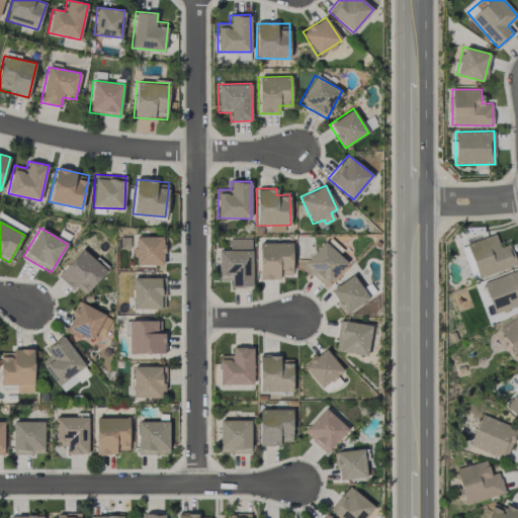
[(479,277),(517,264),(510,244),(500,248),(495,234),(466,244),(479,277)]
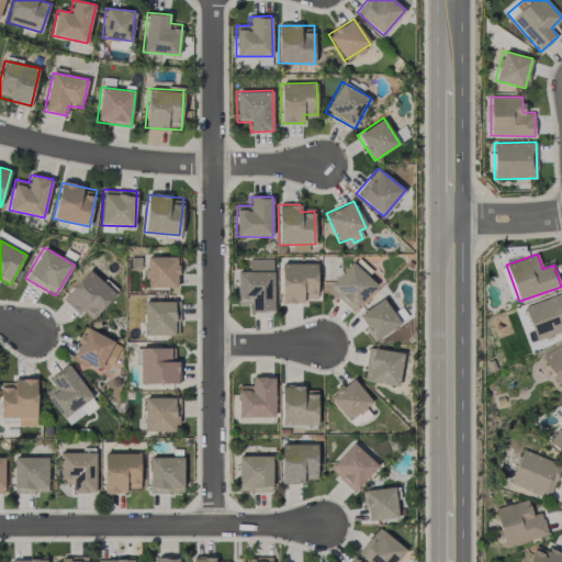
[(177,288),(178,257),(146,256),(146,288),(177,288)]
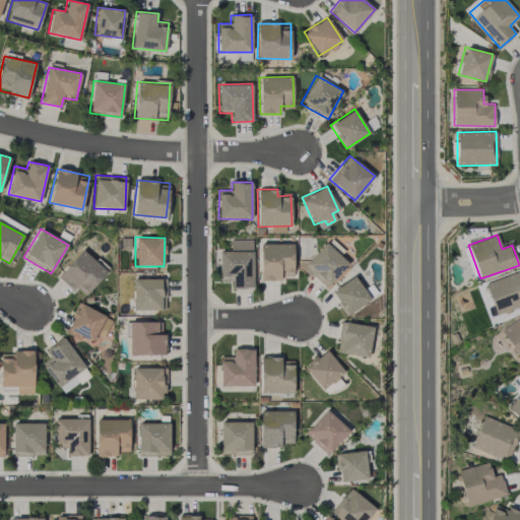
[(339,255),(343,250),(331,238),(303,266),(324,288),(349,264),(339,255)]
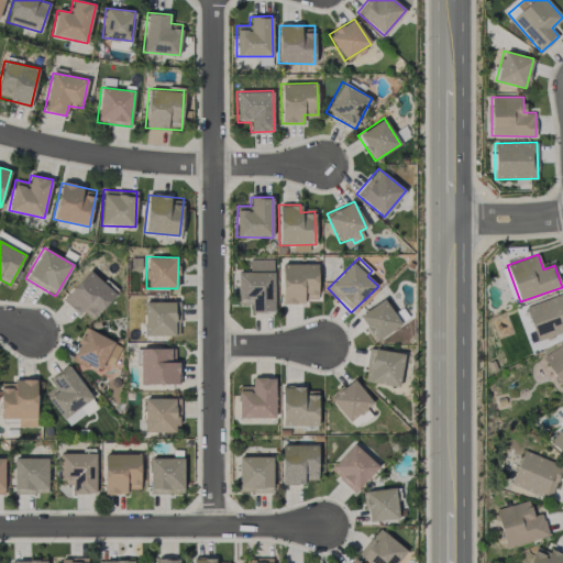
[(273,258),(249,260),(249,272),(236,273),(238,304),(251,304),(251,312),(274,311),(273,258)]
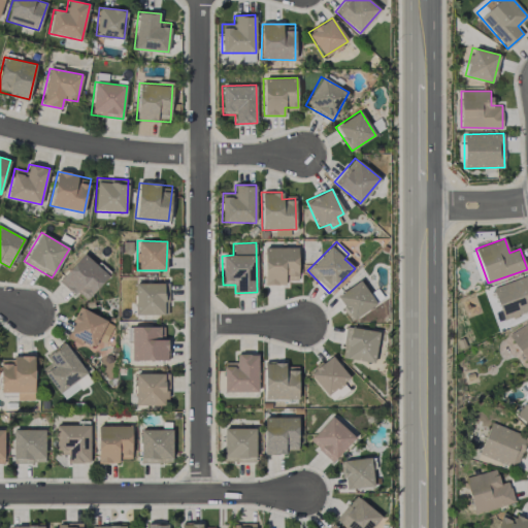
[(297,281),(298,248),(264,248),(264,285),(286,285),(286,281),(297,281)]
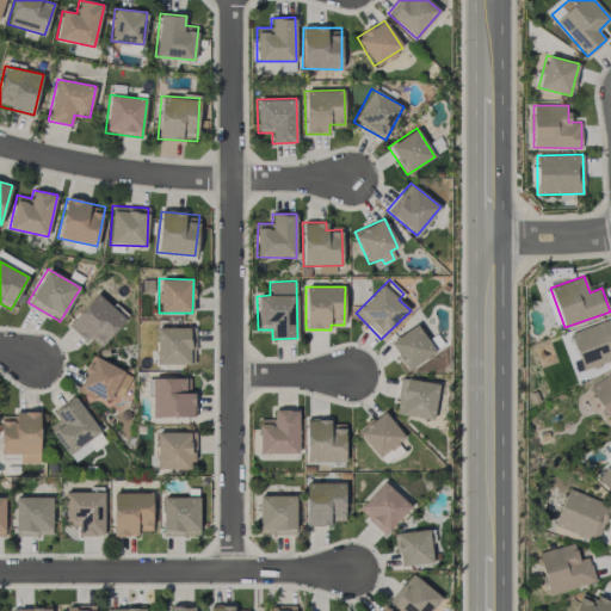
[(125,318),(94,292),(69,325),(100,350),(125,318)]
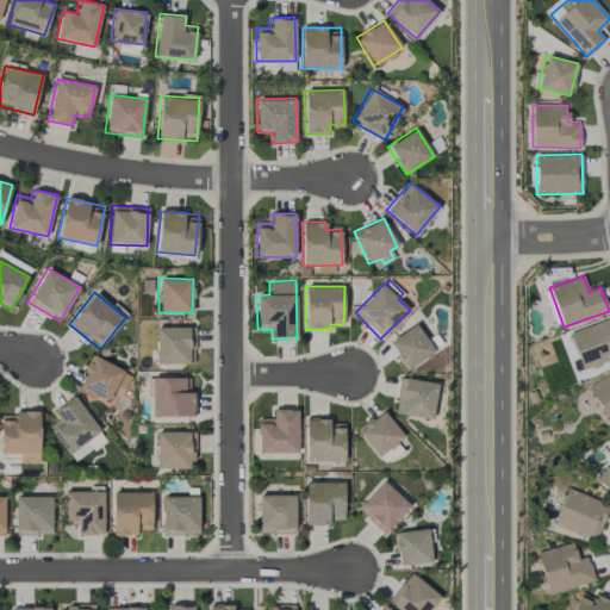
[(609,359),(609,316),(568,334),(583,369),(609,359)]
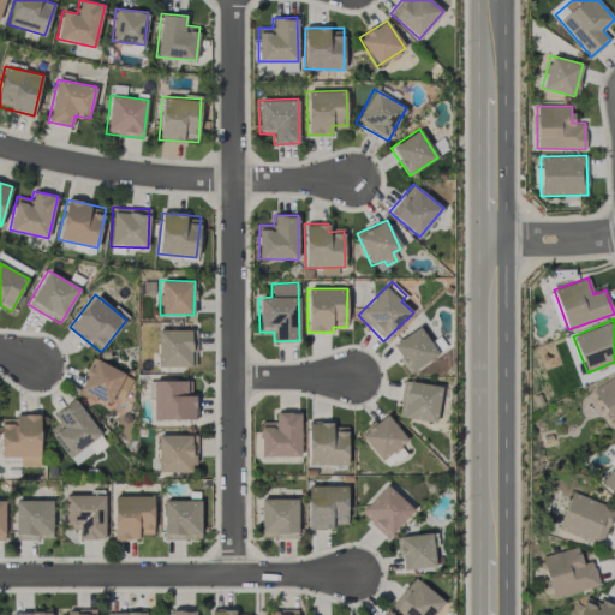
[(439,353),(419,327),(392,346),(411,372),(439,353)]
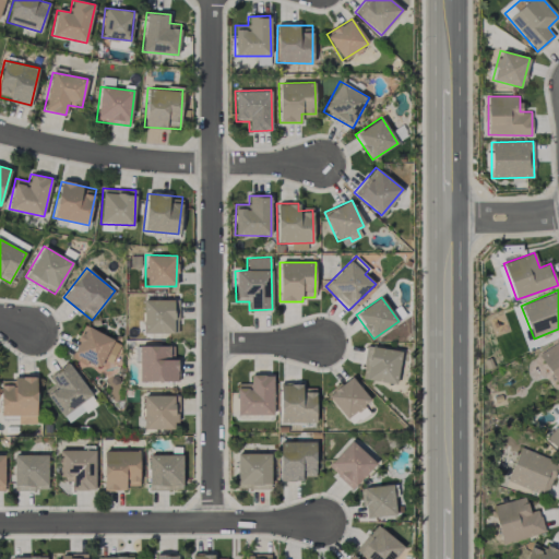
[(174,333),(175,300),(143,299),(143,333),(174,333)]
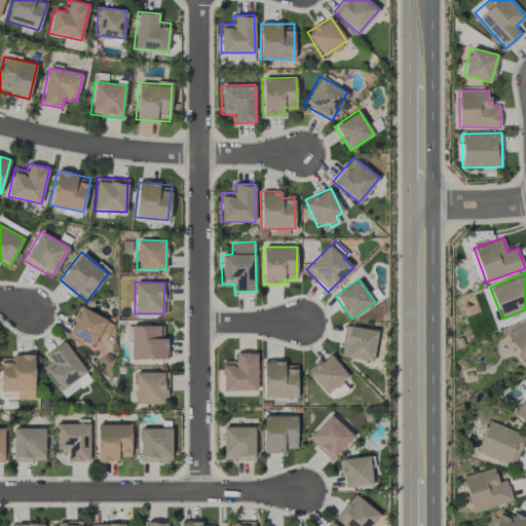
[(107,336),(114,323),(79,306),(66,336),(91,348),(100,332),(107,336)]
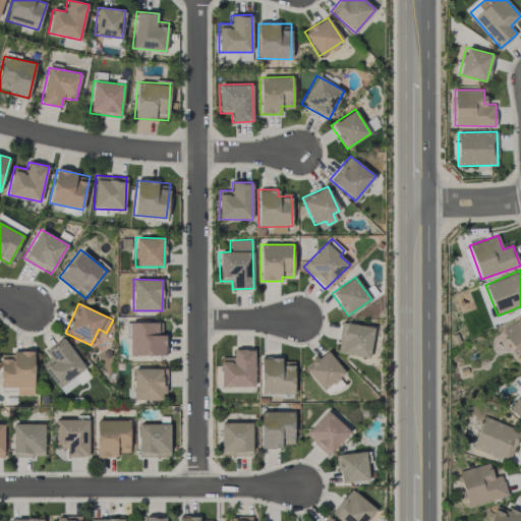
[(520,360),(520,317),(502,330),(520,361),(520,360)]
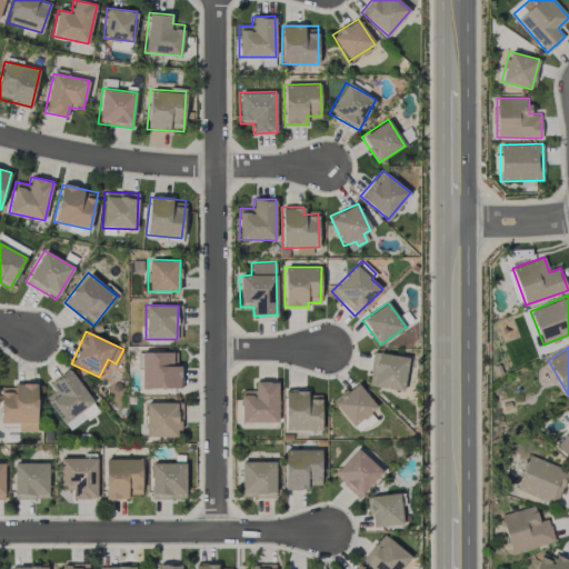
[(141,352),(142,389),(180,388),(180,365),(177,365),(177,351),(141,352)]
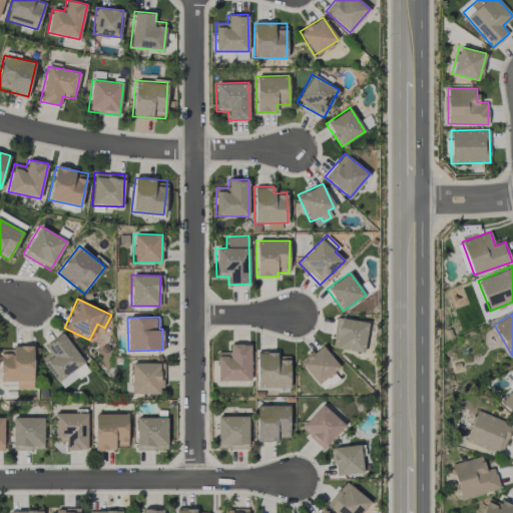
[(367,321),(336,318),(332,349),(364,352),(367,321)]
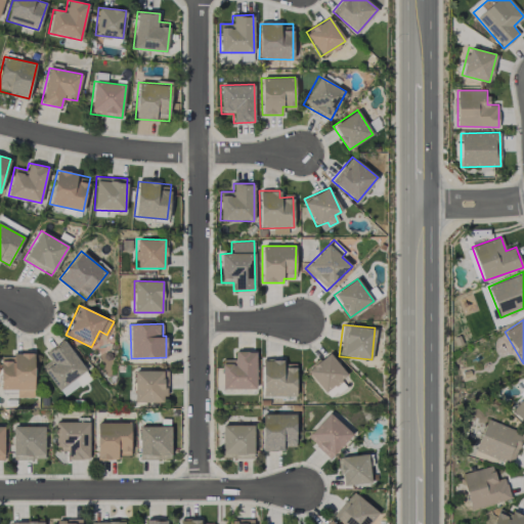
[(46,353),(51,360),(41,367),(58,390),(86,370),(63,340),(46,353)]
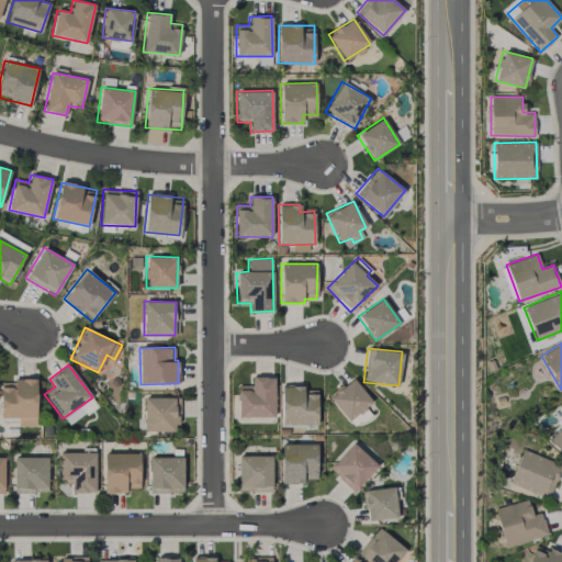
[(274,416),(273,375),(251,377),(251,384),(237,385),(238,417),(274,416)]
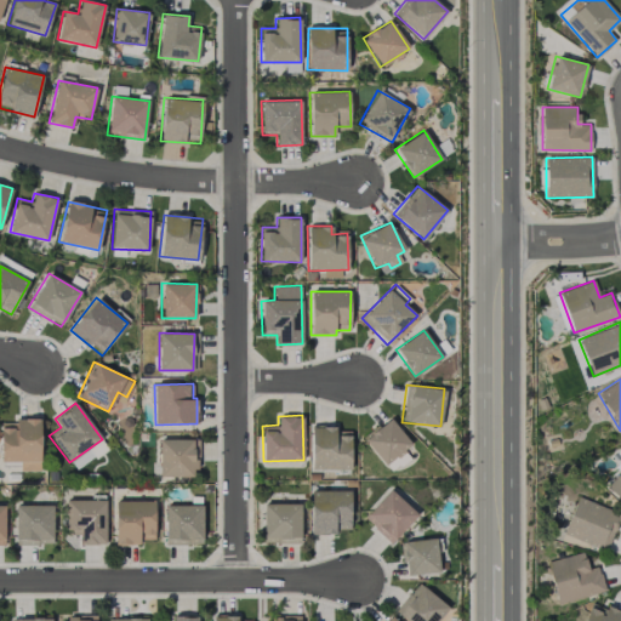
[(0,461),(21,462),(21,471),(40,471),(40,419),(16,417),(15,425),(1,423),(0,461)]
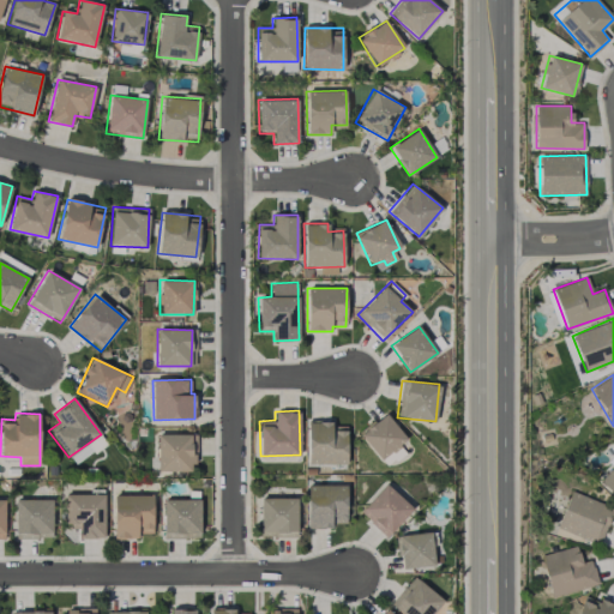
[(379,461),(407,440),(385,413),(359,433),(379,461)]
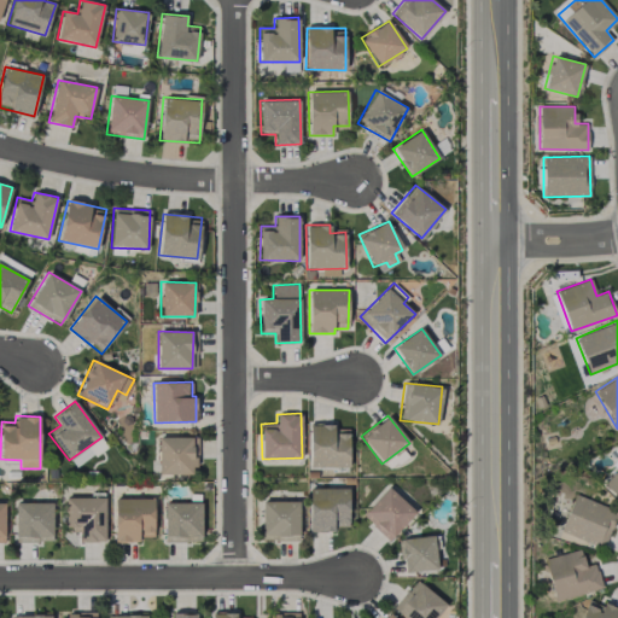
[(349,467),(349,429),(336,429),(336,424),(309,424),(309,467),(349,467)]
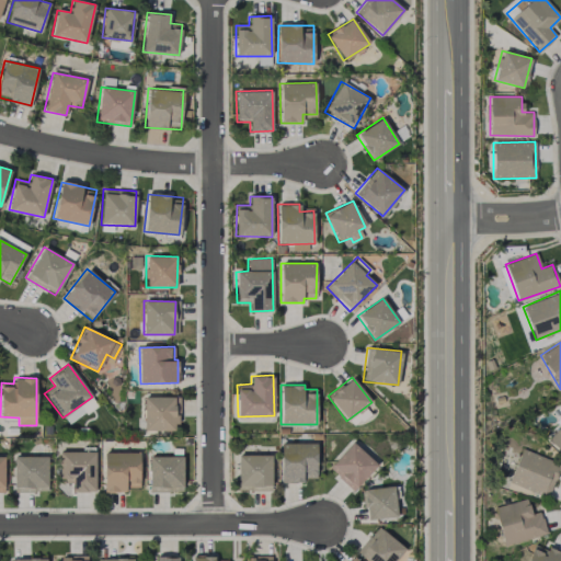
[(144,397),(144,431),(179,430),(178,397),(144,397)]
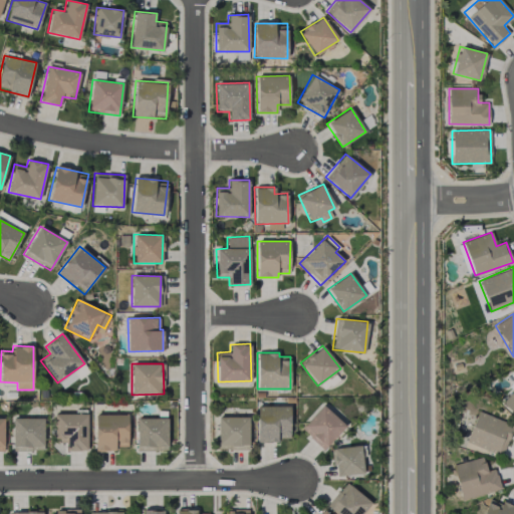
[(59,382),(63,389),(87,371),(83,365),(59,382)]
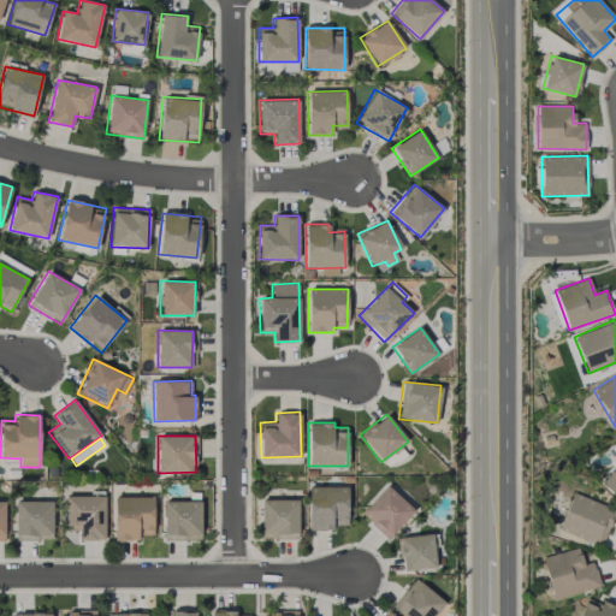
[(615,467),(602,483),(615,496),(615,467)]
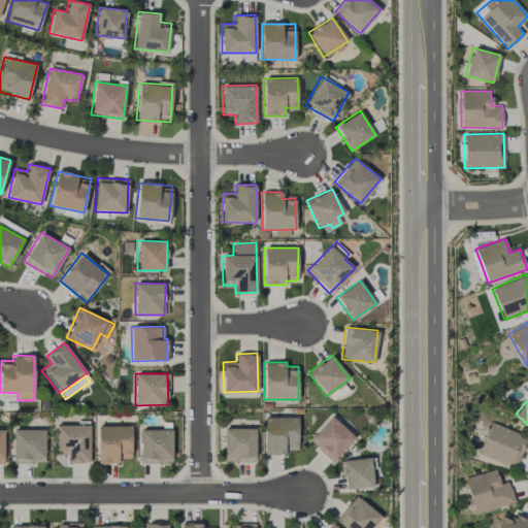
[(332,462),(355,437),(332,416),(309,440),(332,462)]
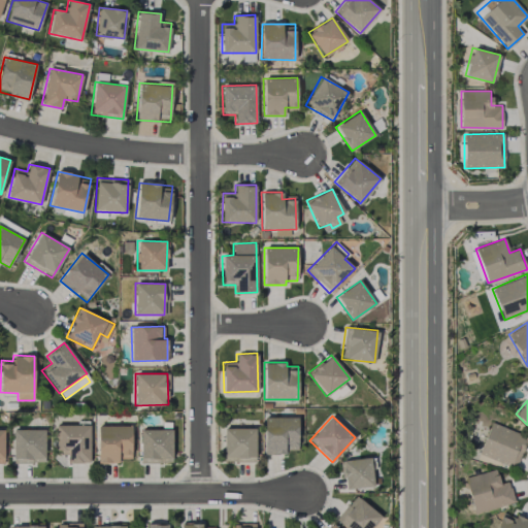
[(297,417),(264,418),(264,455),(286,455),(286,451),(298,450),(297,417)]
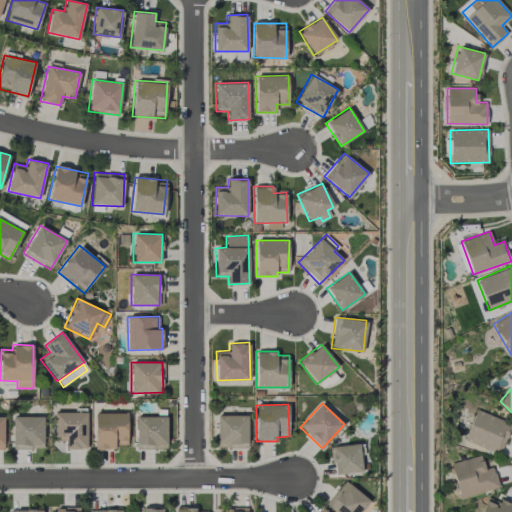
[(464,440),(499,454),(511,424),(477,410),(464,440)]
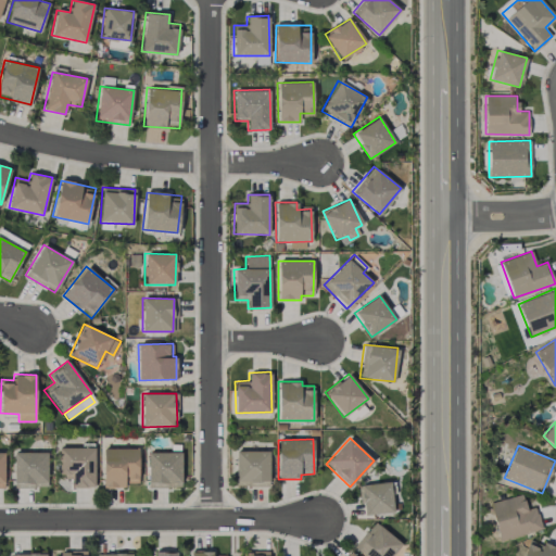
[(93,447),(59,447),(59,475),(72,475),(72,488),(95,487),(93,447)]
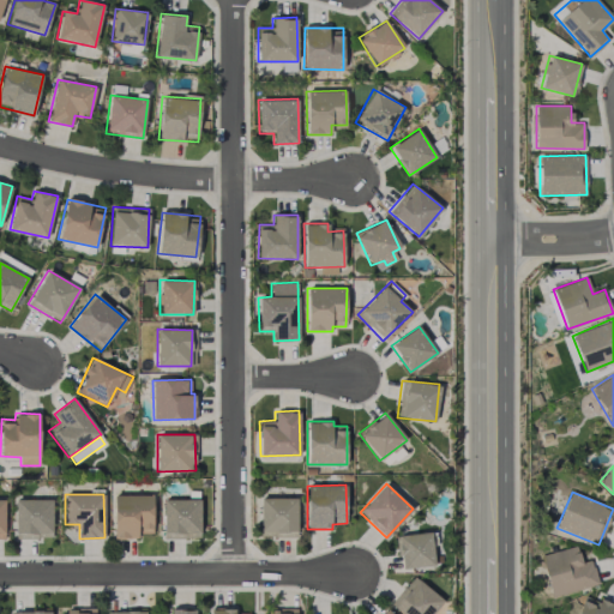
[(113,495),(114,539),(138,539),(138,534),(152,534),(152,495),(113,495)]
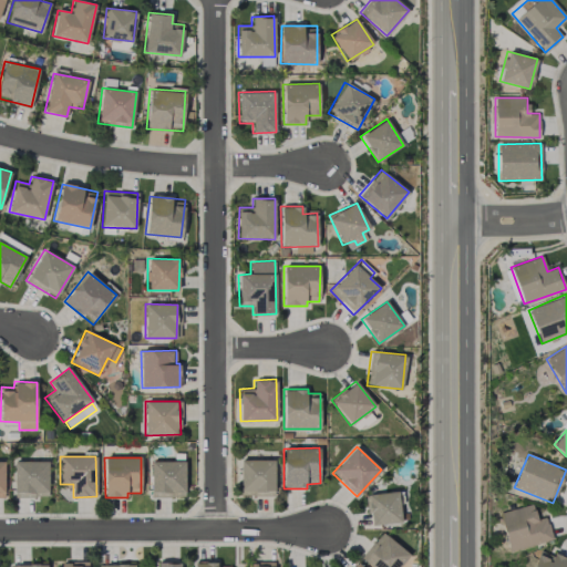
[(243,496),(275,495),(274,460),(241,460),(243,496)]
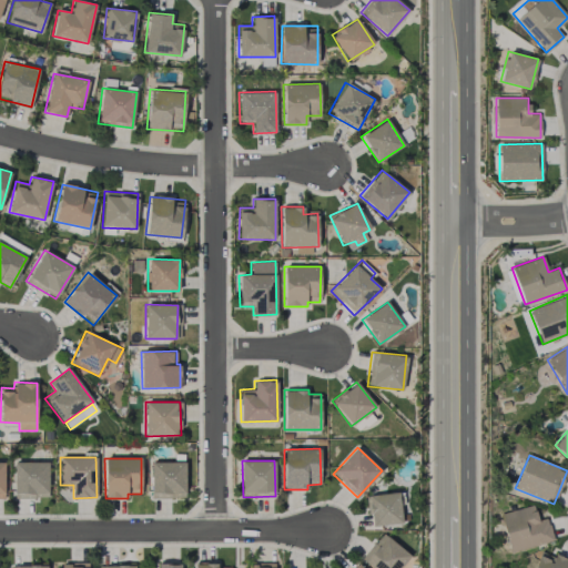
[(48,497),(48,462),(13,462),(13,498),(48,497)]
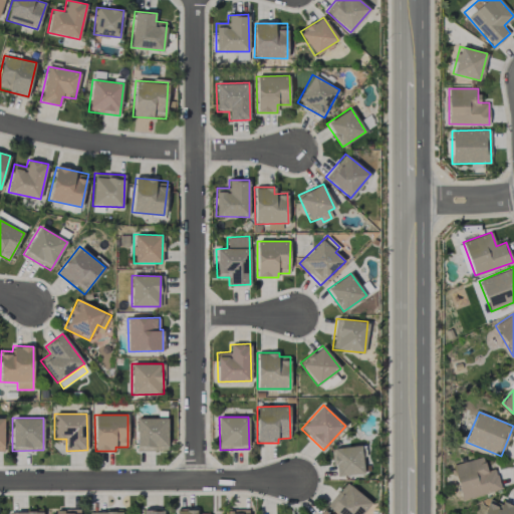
[(137,419),(137,451),(168,451),(167,418),(137,419)]
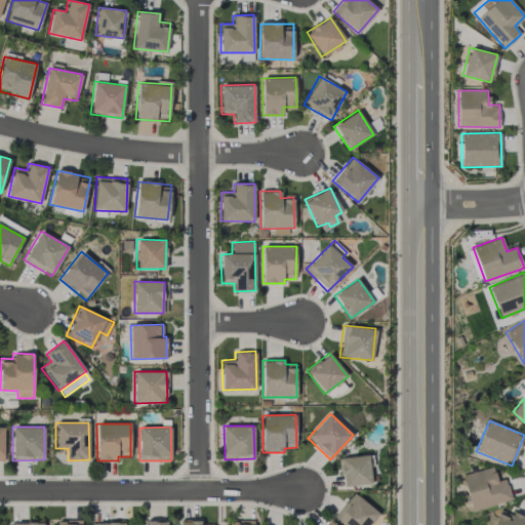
[(339,457),(342,486),(371,484),(368,454),(339,457)]
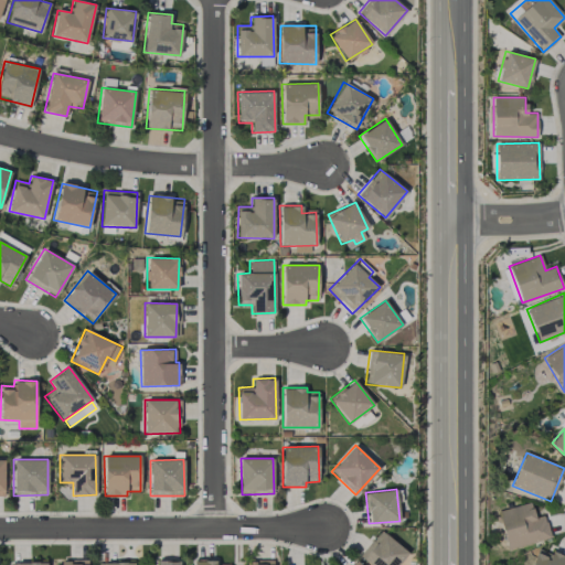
[(507,550),(550,537),(544,514),(535,518),(531,502),(497,511),(507,550)]
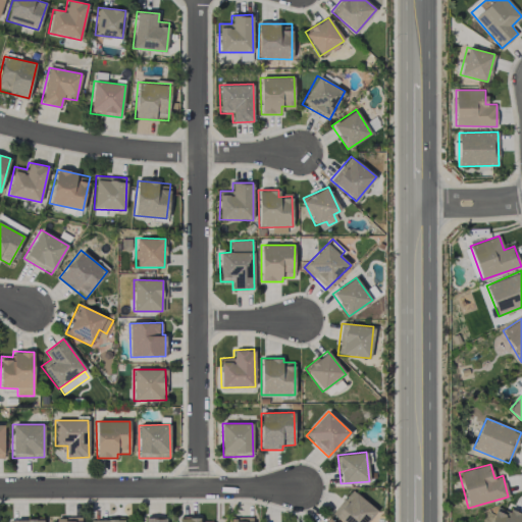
[(331,515),(342,521),(367,521),(377,509),(350,489),(331,515)]
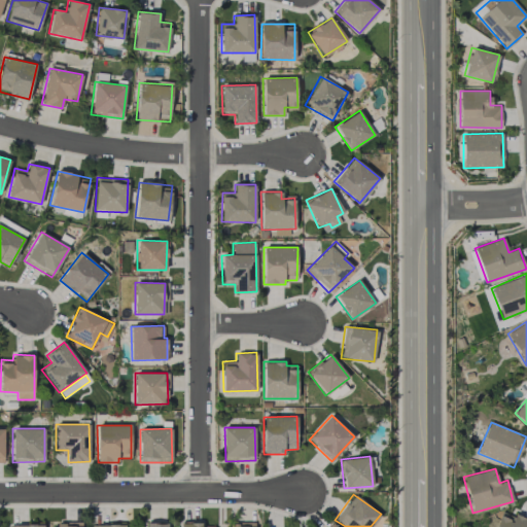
[(526,526),(526,519),(515,514),(513,518),(502,512),(494,526),(526,526)]
